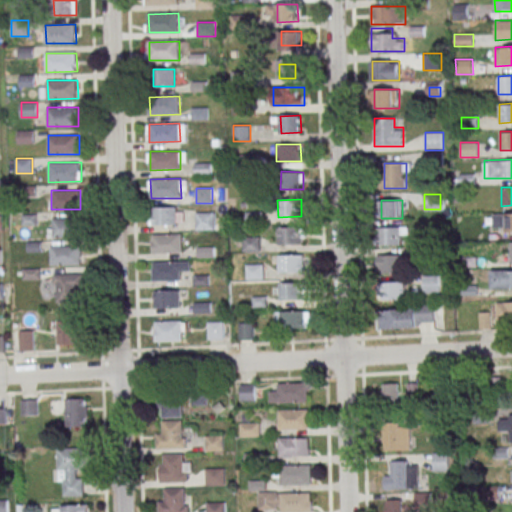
[(151,224),(183,224),(183,207),(151,207),(151,224)]
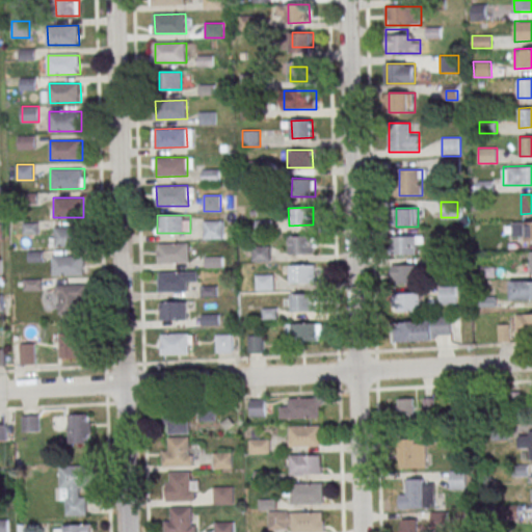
[(204,239),(223,239),(223,220),(204,220),(204,239)]
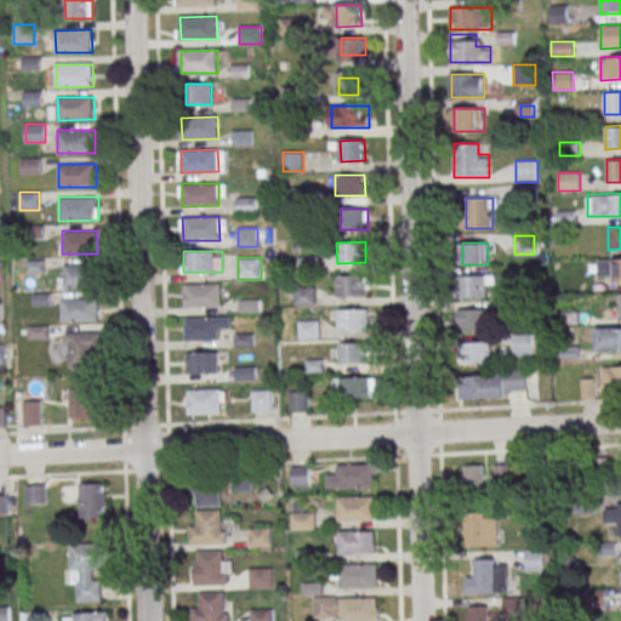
[(598,283),(620,283),(620,258),(598,260),(598,283)]
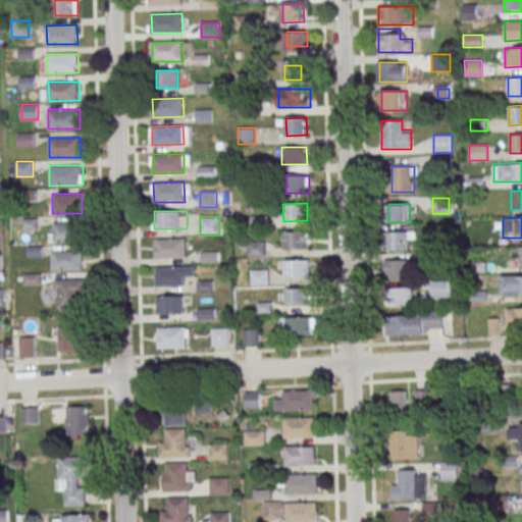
[(80,222),(49,222),(49,242),(80,242),(80,222)]
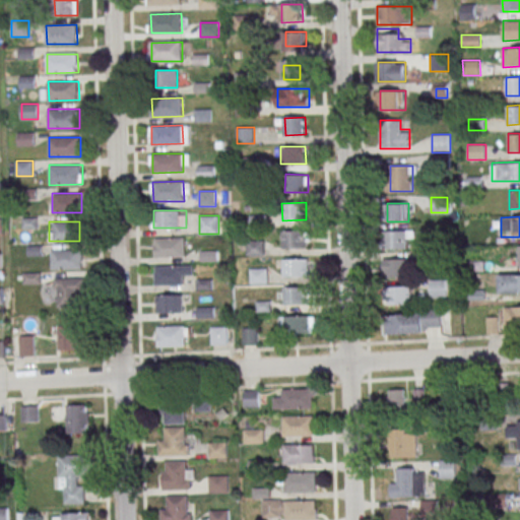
[(281,231),(307,230),(307,248),(282,248),(281,231)]
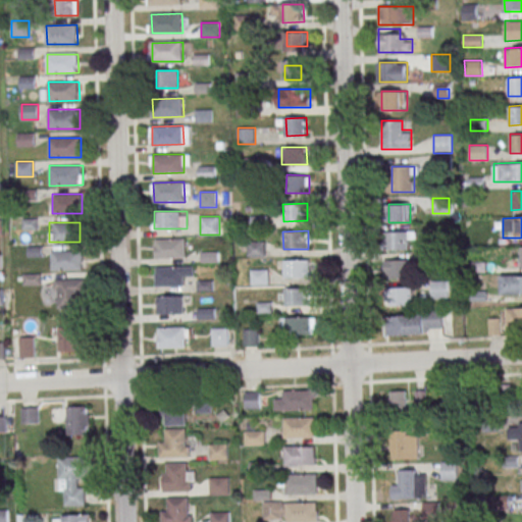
[(415,240),(415,231),(389,231),(389,250),(408,250),(408,240),(415,240)]
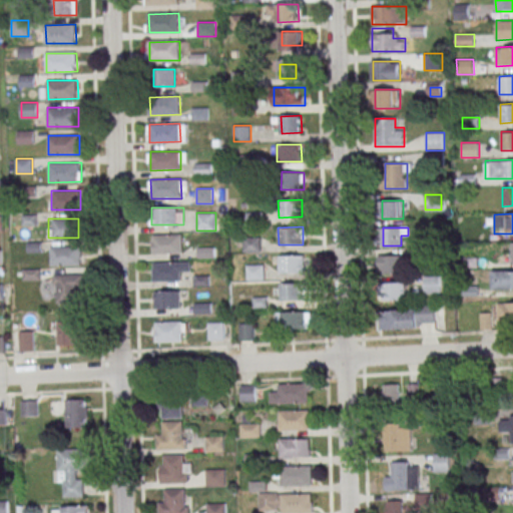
[(182,233),(182,252),(153,253),(152,234),(182,233)]
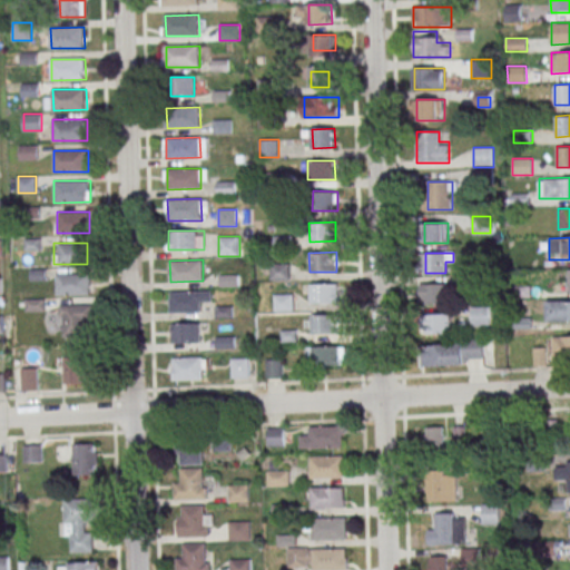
[(290,263),(271,263),(271,281),(290,281),(290,263)]
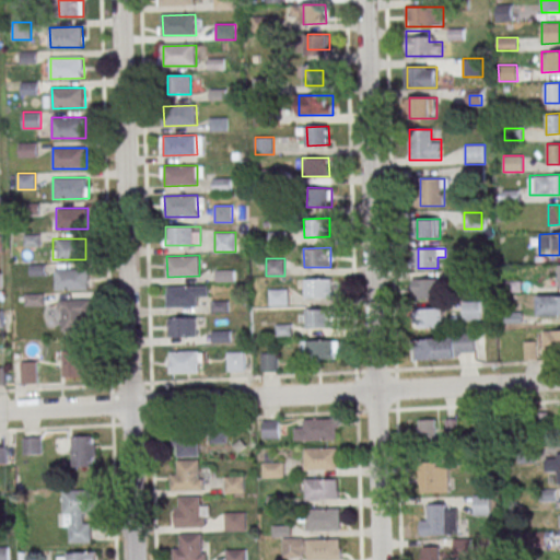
[(559,263),(543,264),(543,283),(559,282),(559,263)]
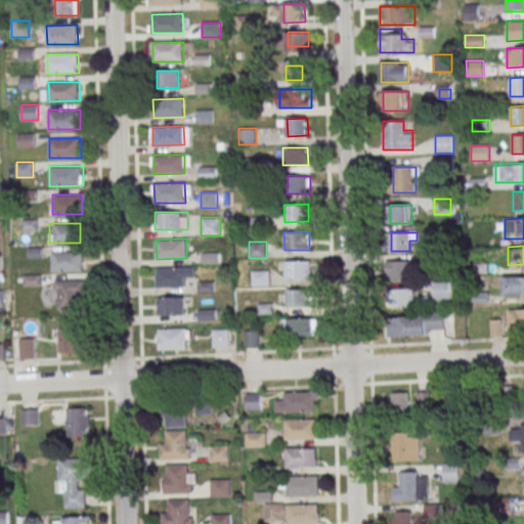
[(83,251),(52,251),(52,270),(83,270),(83,251)]
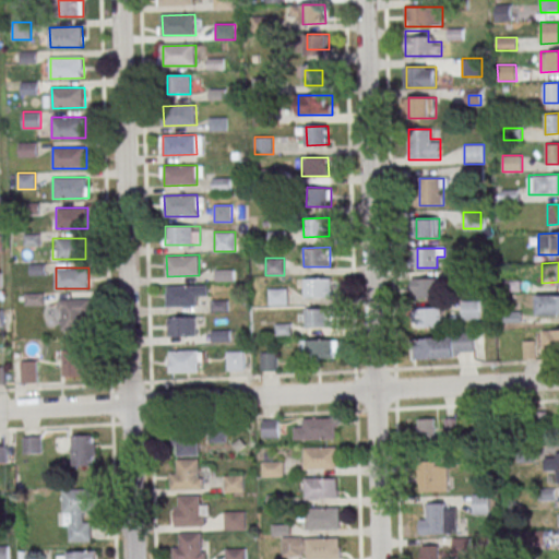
[(304,278),(332,278),(332,296),(305,297),(304,278)]
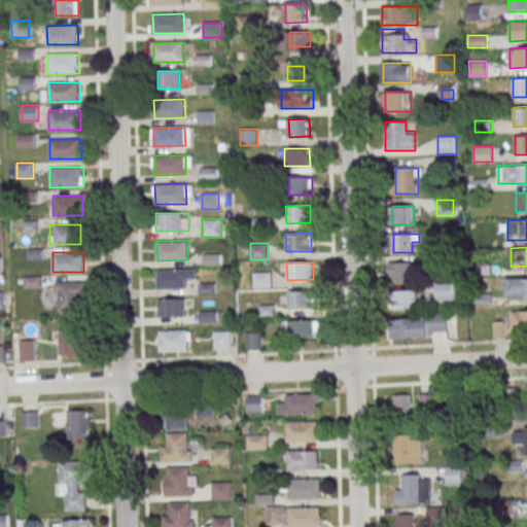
[(412,281),(412,262),(388,262),(388,281),(412,281)]
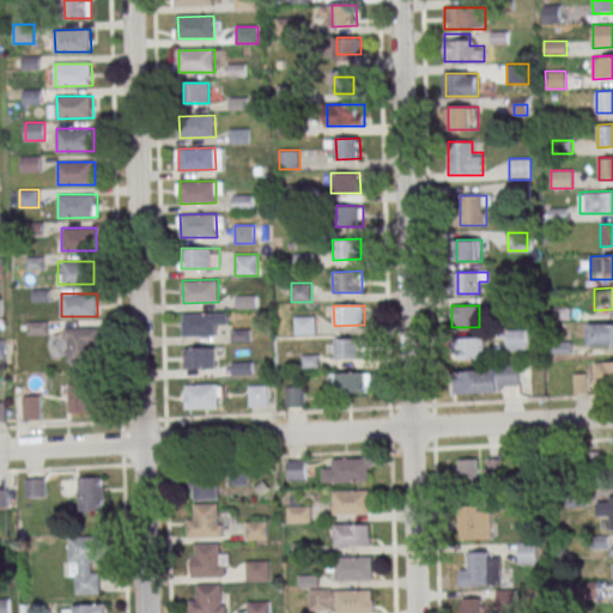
[(183,314),(229,313),(229,325),(216,325),(216,335),(183,337),(183,314)]
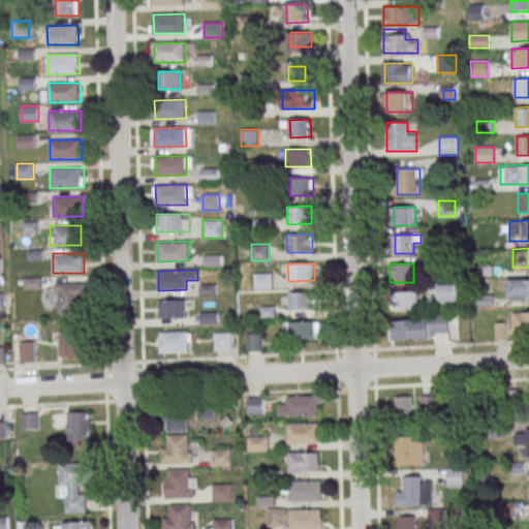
[(254,273),(254,288),(273,288),(273,273),(254,273)]
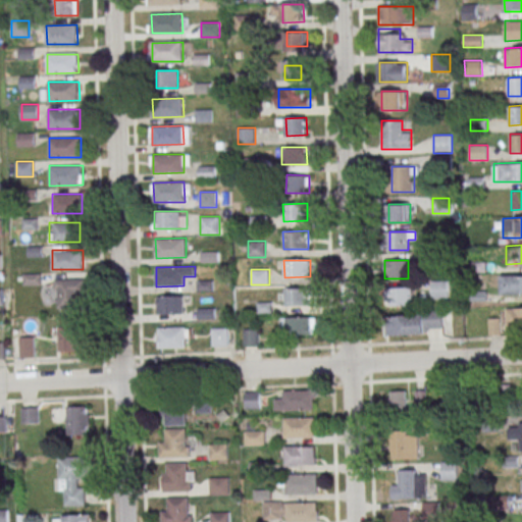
[(521,274),(507,274),(507,295),(521,294),(521,274)]
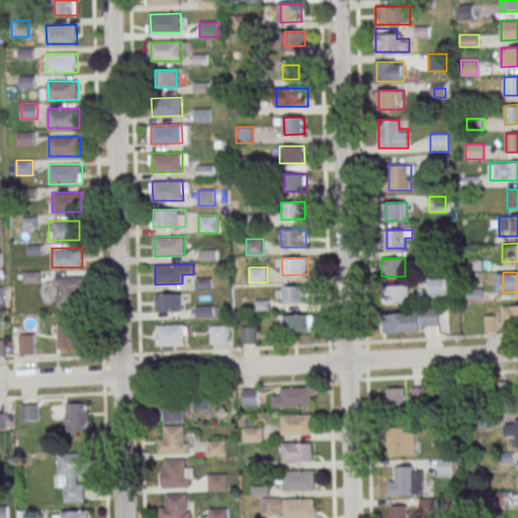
[(55,277),(55,307),(82,307),(82,277),(55,277)]
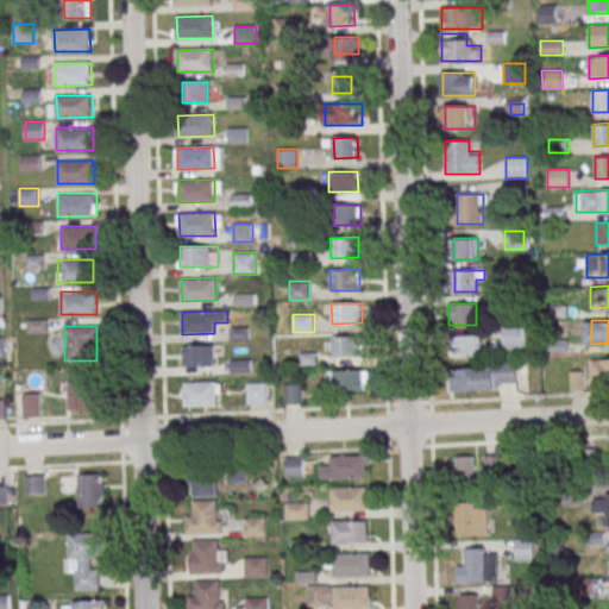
[(503,349),(523,349),(523,328),(503,328),(503,349)]
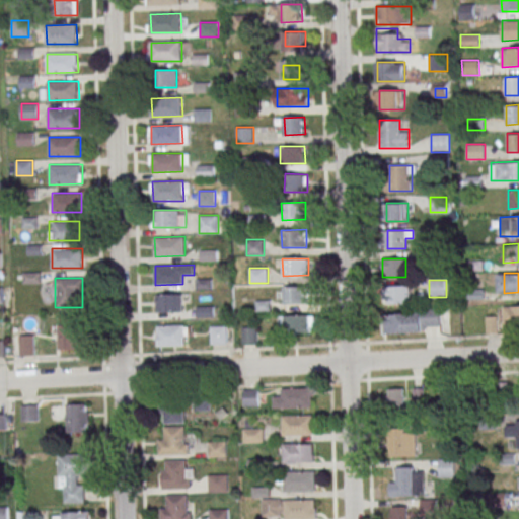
[(283,287),(307,286),(307,303),(283,304),(283,287)]
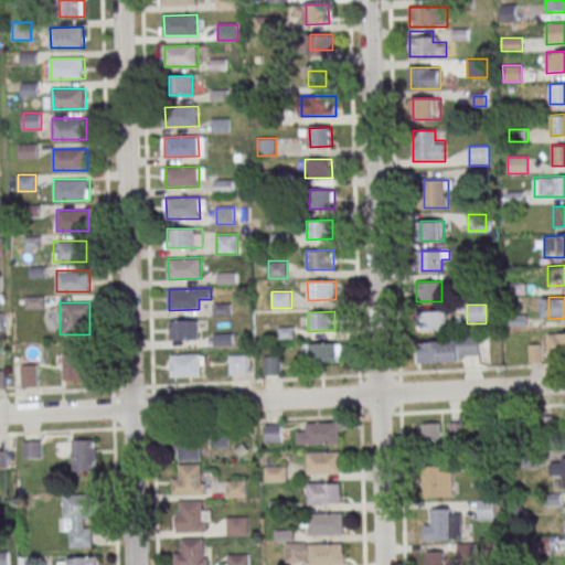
[(447,330),(447,311),(423,311),(423,330),(447,330)]
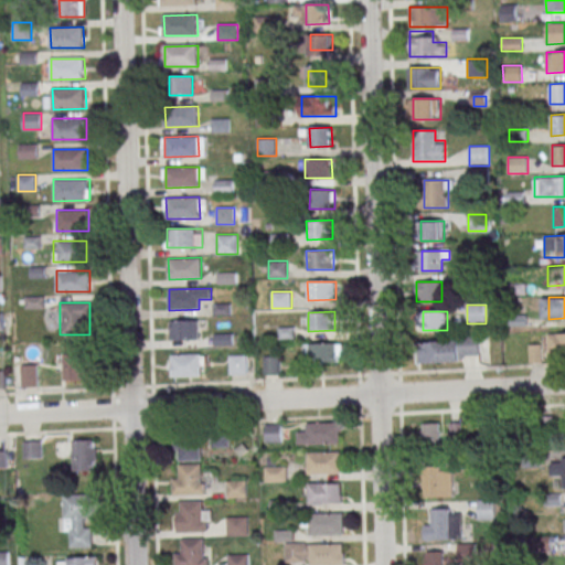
[(170,320),(198,320),(198,339),(171,340),(170,320)]
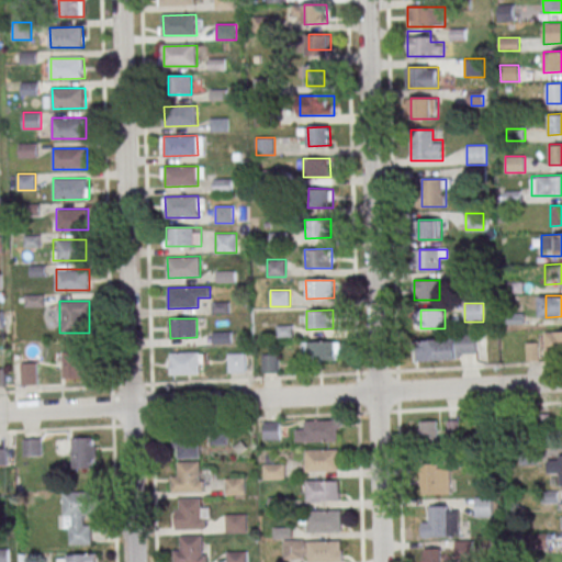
[(544,351),(561,351),(561,330),(544,332),(544,351)]
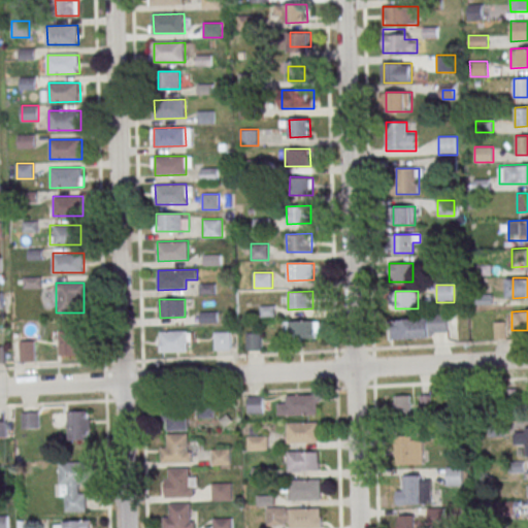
[(390,318),(391,339),(452,336),(450,315),(390,318)]
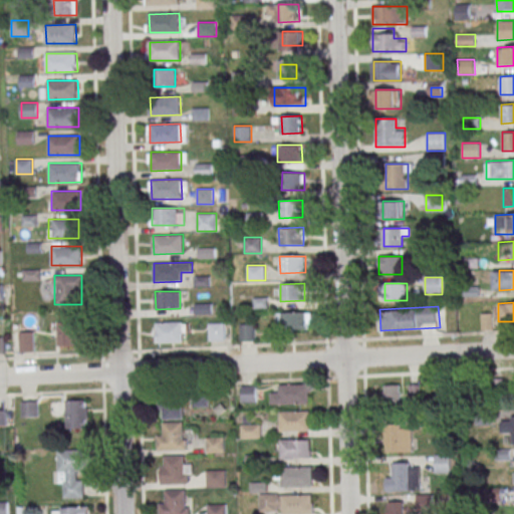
[(310,312),(280,312),(280,329),(310,329),(310,312)]
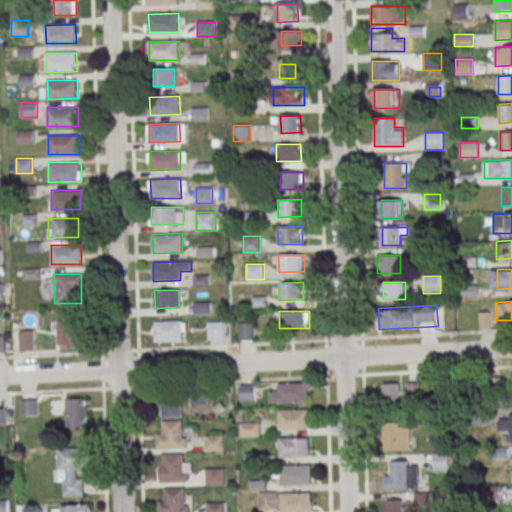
[(490,328),(490,313),(480,313),(480,328),(490,328)]
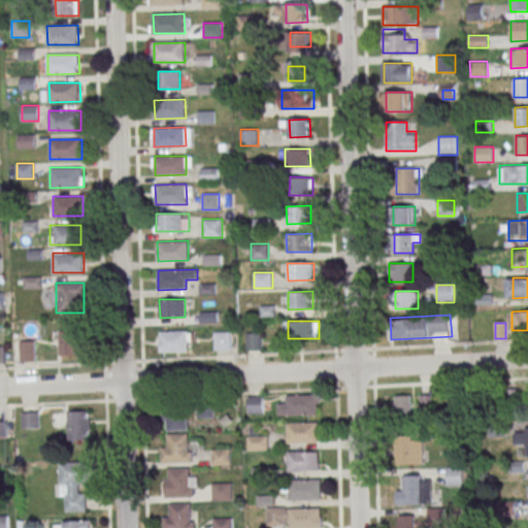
[(59,355),(78,355),(78,330),(59,330),(59,355)]
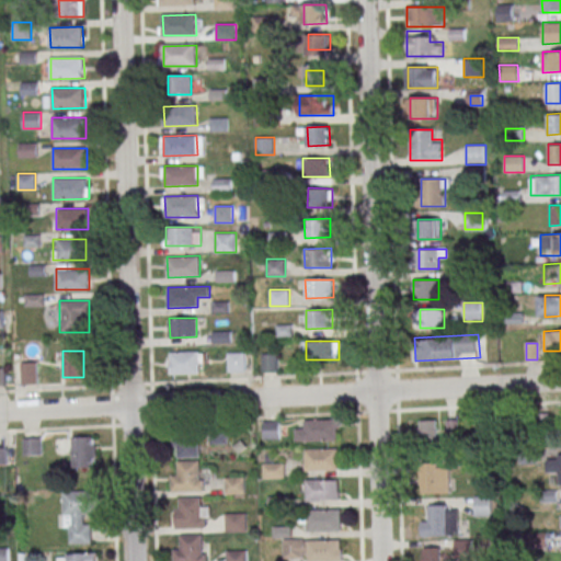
[(199,351),(199,374),(171,374),(170,352),(199,351)]
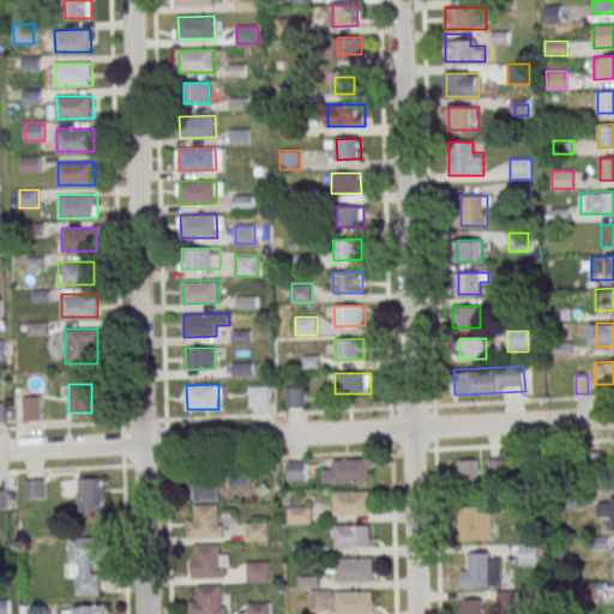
[(250,407),(269,407),(269,385),(250,385),(250,407)]
